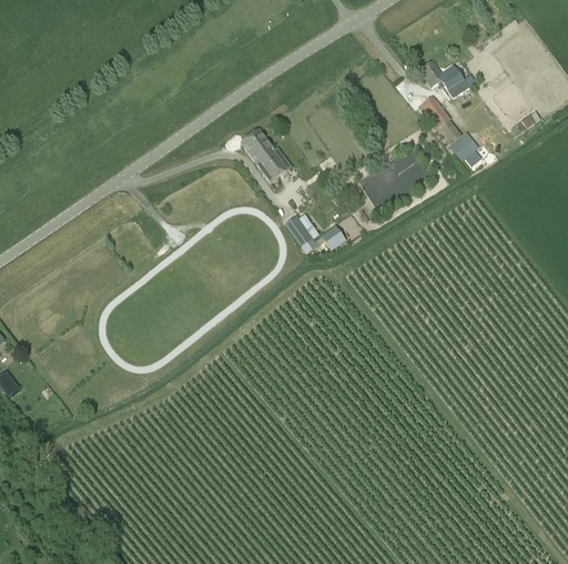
[(463,79),(453,63),(440,72),(433,59),(418,69),(426,79),(430,87),(437,81),(440,86),(443,83),(447,89),(453,97),(468,87),(463,79)]
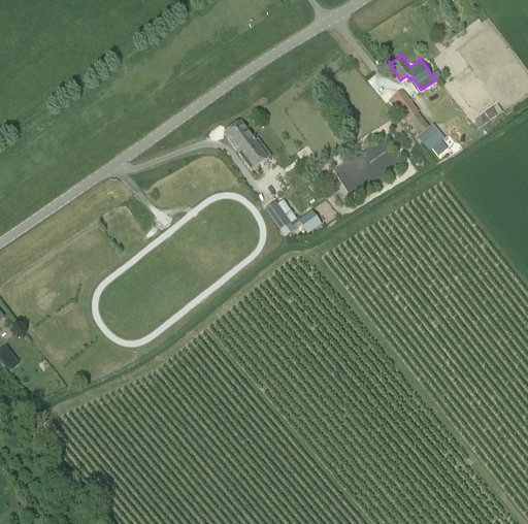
[(429,148),(443,135),(438,130),(436,131),(434,129),(433,128),(429,124),(428,125),(417,110),(419,109),(402,88),(388,98),(404,120),(405,120),(416,135),(417,134),(422,139),(421,139),(423,142),(424,141),(429,148)]
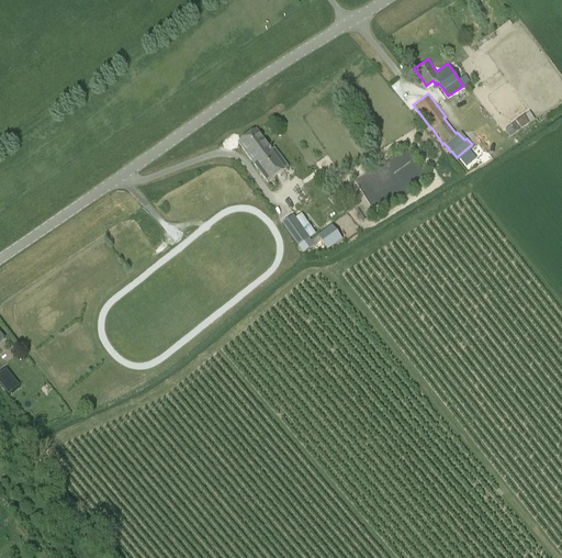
[(529,109),(523,113),(515,119),(504,126),(509,134),(512,133),(520,127),(519,126),(520,126),(528,121),(535,116),(529,109)]
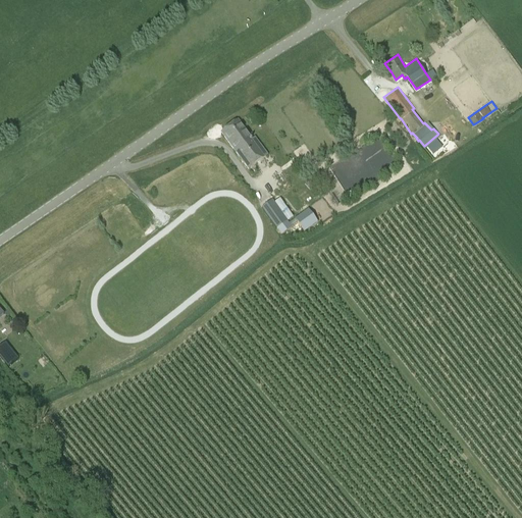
[(252,137),(238,117),(221,130),(248,166),(266,152),(254,135),(252,137)]
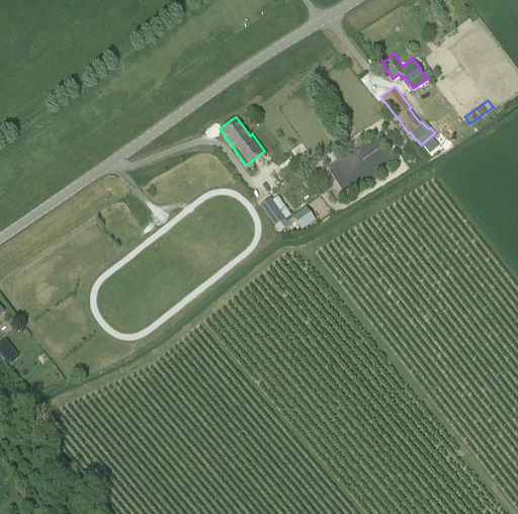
[(270,195),(259,203),(274,224),(279,231),(289,224),(284,217),(285,216),(270,195)]
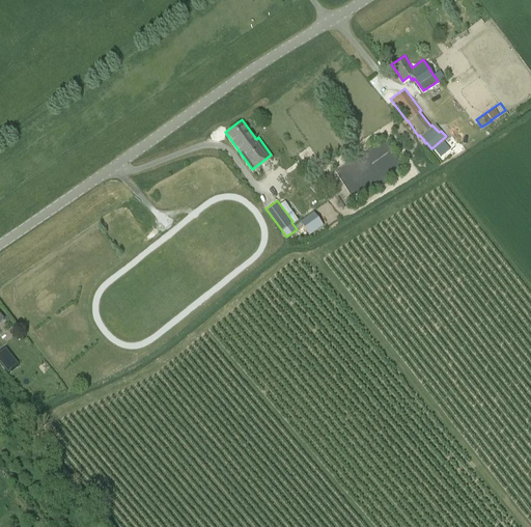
[(315,213),(302,223),(308,232),(323,222),(315,213)]
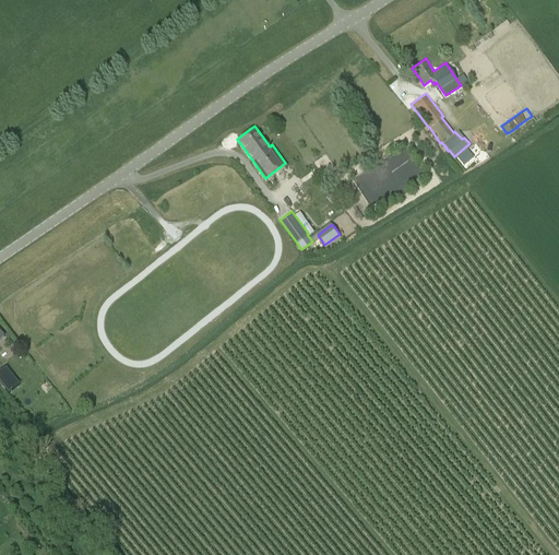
[(20,381),(6,364),(0,368),(0,377),(9,389),(20,381)]
